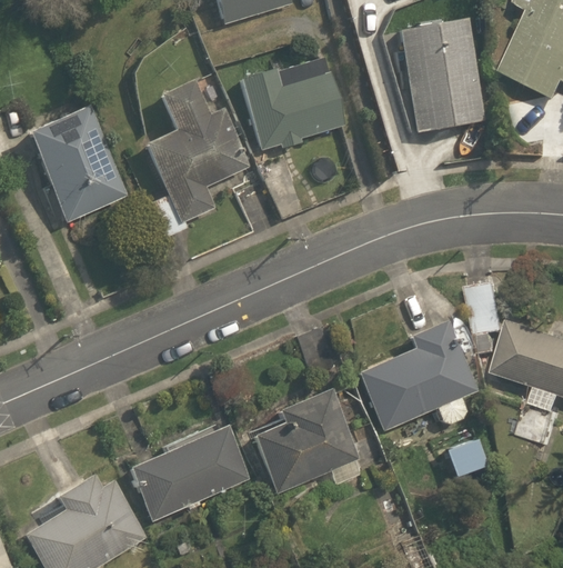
[(217,0),(225,27),(293,7),(290,0),(217,0)]
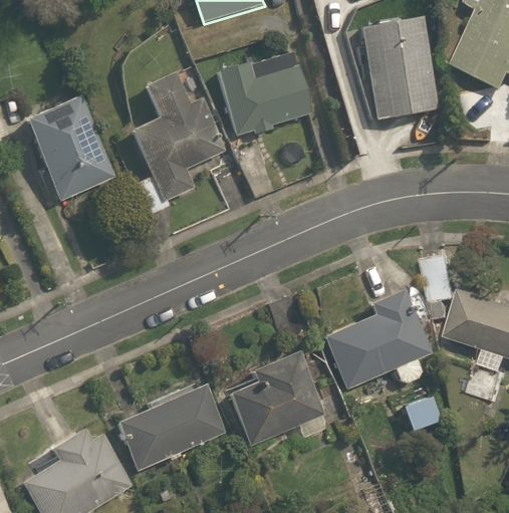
[(460,64),(508,89),(508,0),(473,0),(471,3),(487,11),(460,64)]
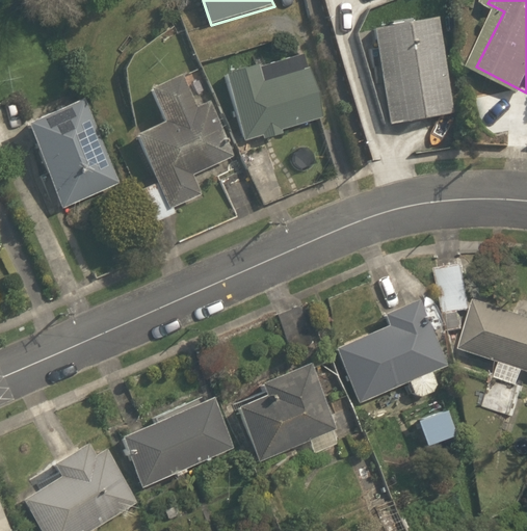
[(342,8),(350,45),(370,40),(362,3),(342,8)]
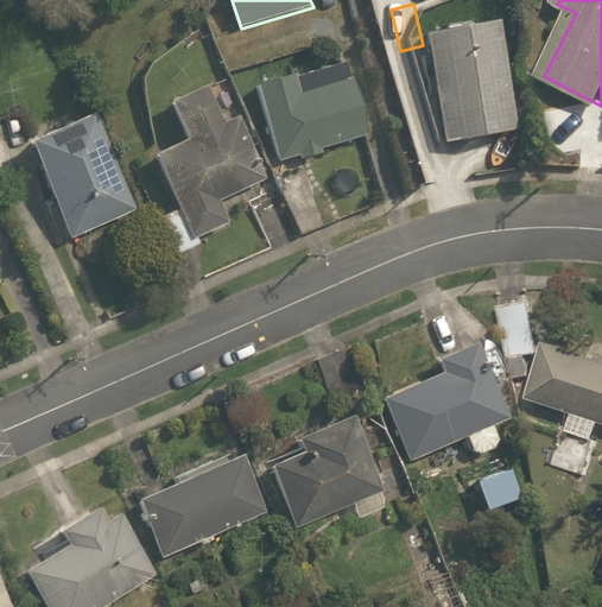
[(428,33),(445,141),(515,130),(499,21),(428,33)]
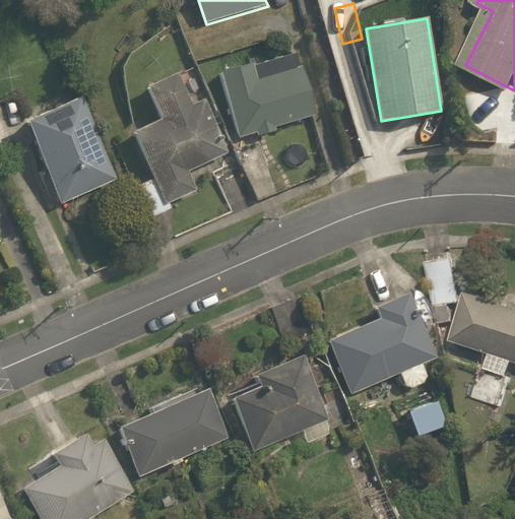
[(221,71),(240,136),(316,115),(298,50),(221,71)]
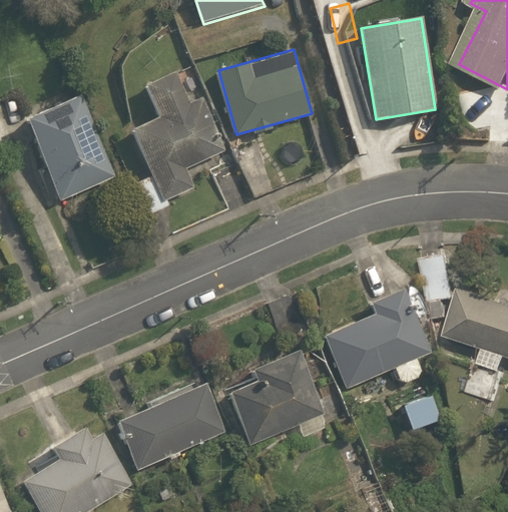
[(137,183),(151,214),(171,205),(168,200),(195,188),(187,168),(227,150),(203,97),(190,103),(175,70),(144,85),(159,118),(132,130),(153,176),(137,183)]
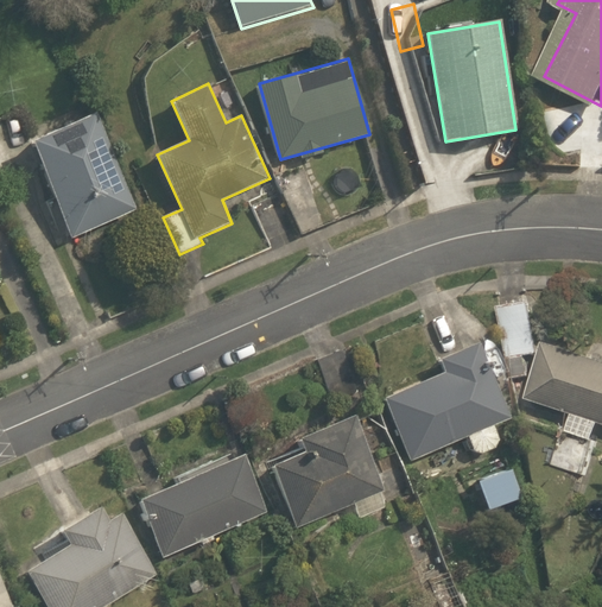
[(31,140),(73,238),(139,209),(96,112),(31,140)]
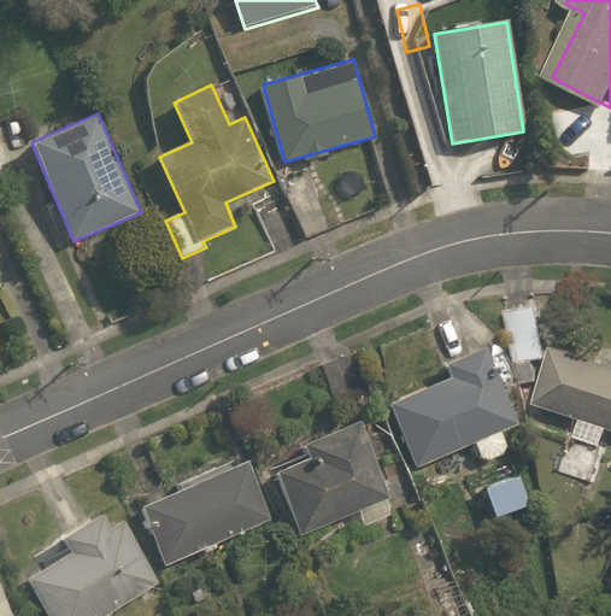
[(515,312),(526,383),(541,381),(539,361),(550,359),(542,309),(515,312)]
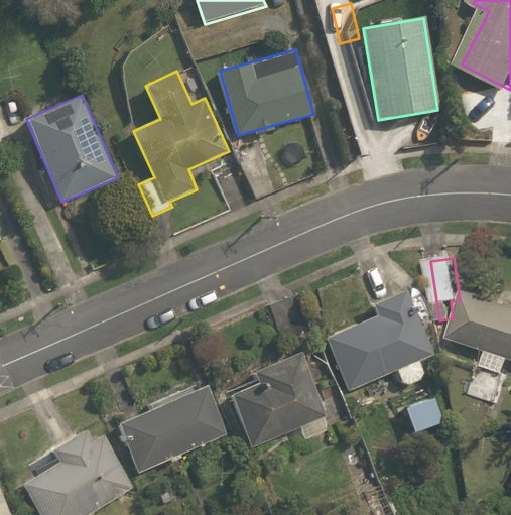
[(326,337),(349,391),(397,371),(402,381),(409,385),(421,380),(423,373),(418,360),(432,355),(405,290),(371,304),(376,315),(326,337)]
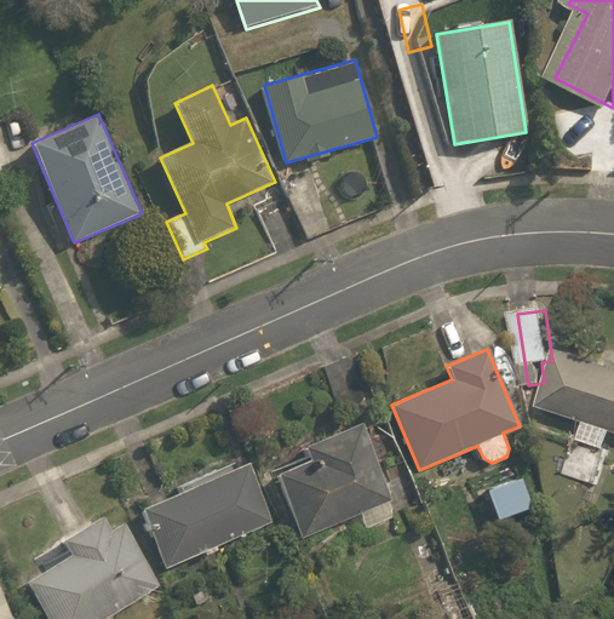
[(568,475),(601,485),(613,447),(613,365),(563,350),(546,408),(585,420),(568,475)]
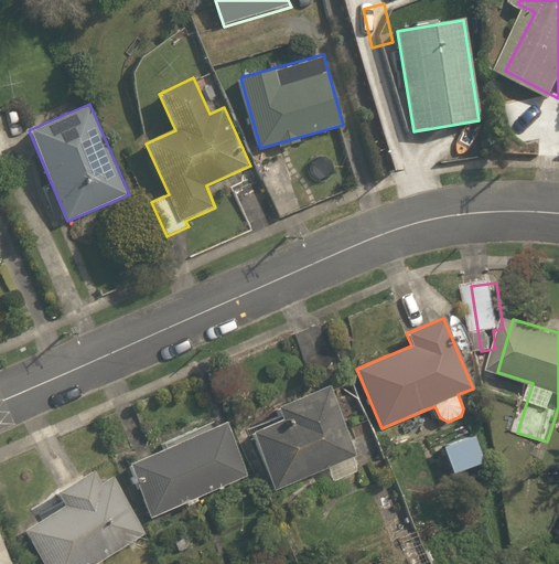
[(314,321),(293,331),(313,374),(334,364),(314,321)]
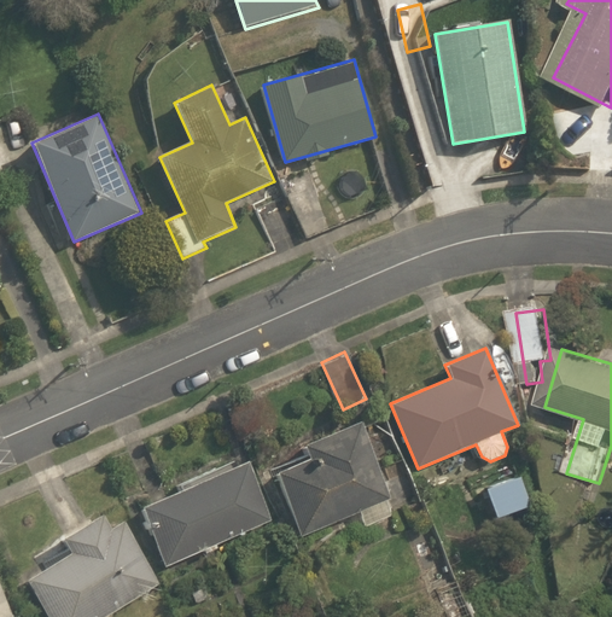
[(275,472),(303,536),(390,498),(357,423),(302,446),(308,459),(275,472)]
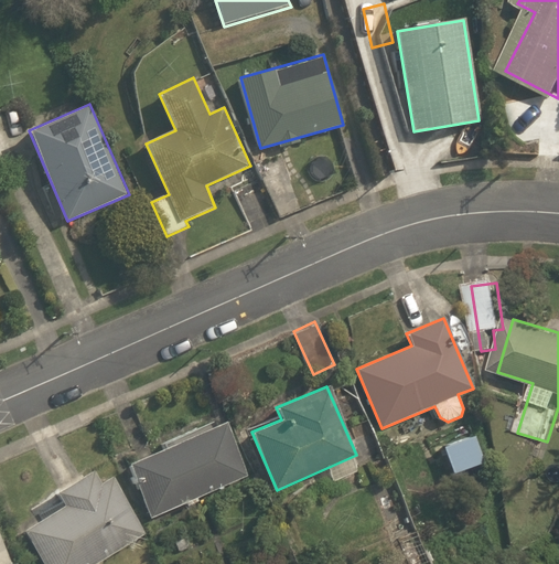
[(129,464),(152,518),(248,477),(225,423),(129,464)]
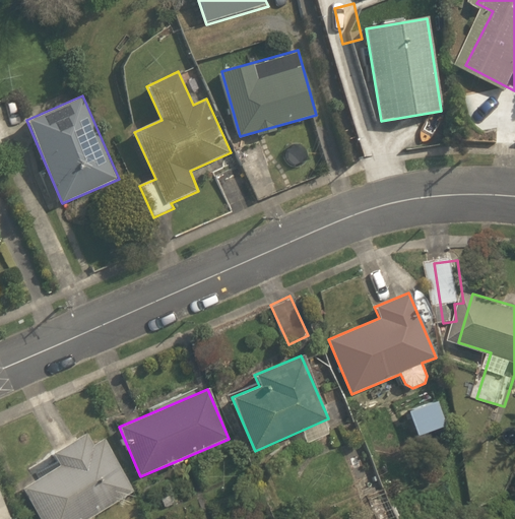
[(435,402),(407,413),(416,436),(444,425),(435,402)]
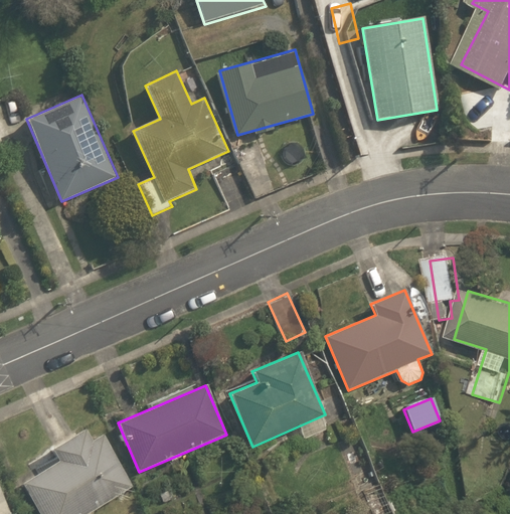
[(21,484),(39,513),(90,513),(133,487),(101,435),(91,441),(83,429),(49,450),(57,462),(21,484)]
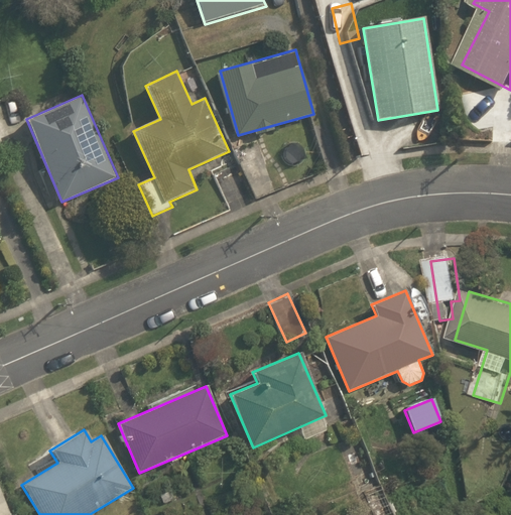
[(0,514),(10,514),(0,490),(0,514)]
